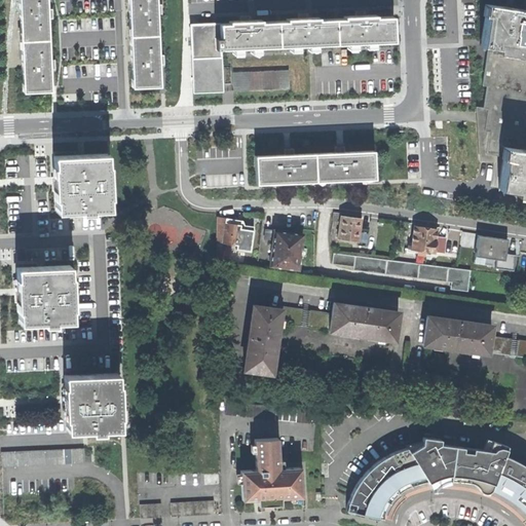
[(46,0),(19,0),(24,91),(50,90),(49,69),(49,60),(47,19),(47,9),(46,0)]
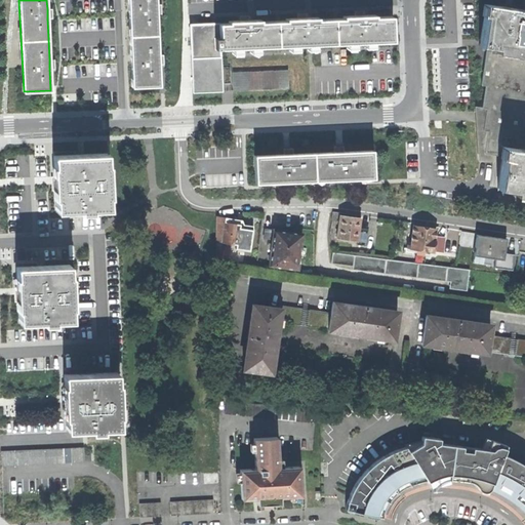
[(131,0),(134,85),(161,83),(160,62),(159,8),(159,0),(131,0)]
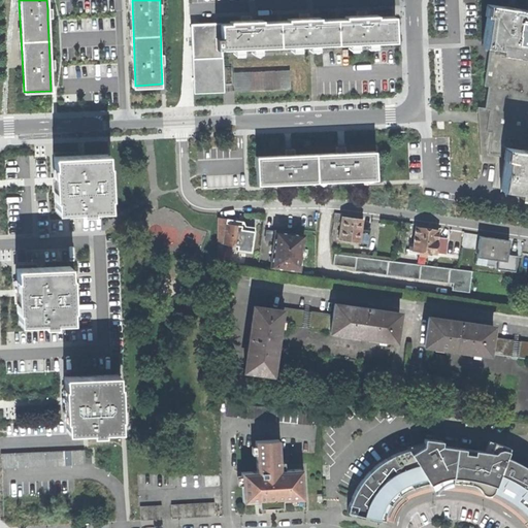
[(527,0),(527,11),(527,10),(527,56),(498,53),(499,48),(489,46),(484,86),(488,87),(485,107),(489,107),(486,131),(491,132),(487,155),(497,156),(505,157),(506,149),(527,151),(527,0)]
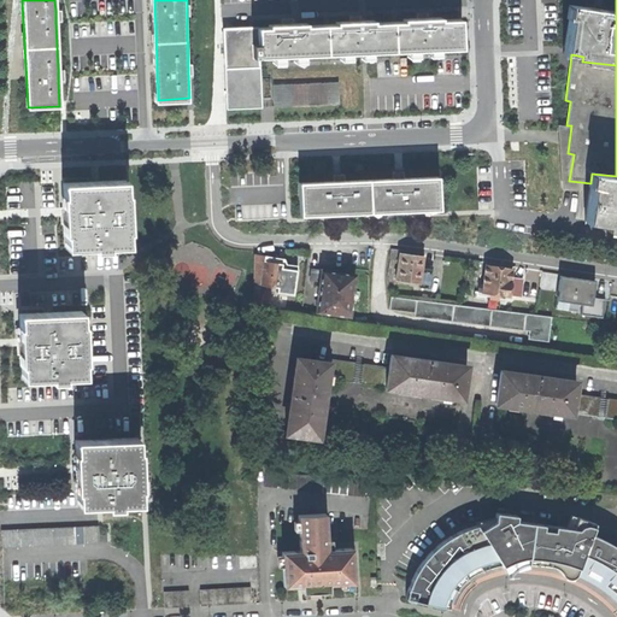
[(564,53),(571,54),(583,57),(582,62),(616,65),(616,12),(616,13),(594,10),(570,6),(564,53)]
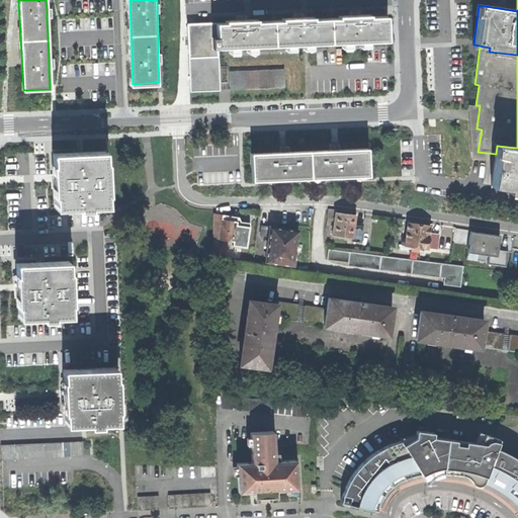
[(192,88),(223,87),(222,45),(392,38),(391,14),(374,15),(374,13),(355,14),(343,14),(343,15),(317,16),(317,15),(300,15),(285,16),(285,18),(261,19),(260,16),(245,17),(229,18),(229,20),(221,20),(221,19),(190,20),(192,88)]
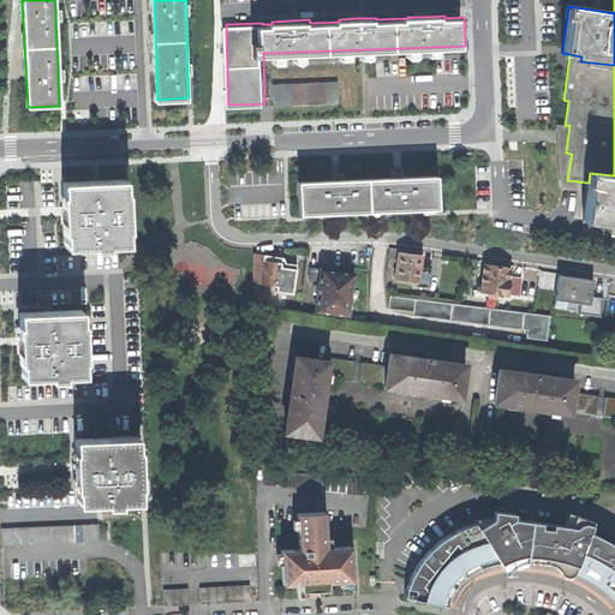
[(276,103),(342,101),(342,78),(276,82),(276,103)]
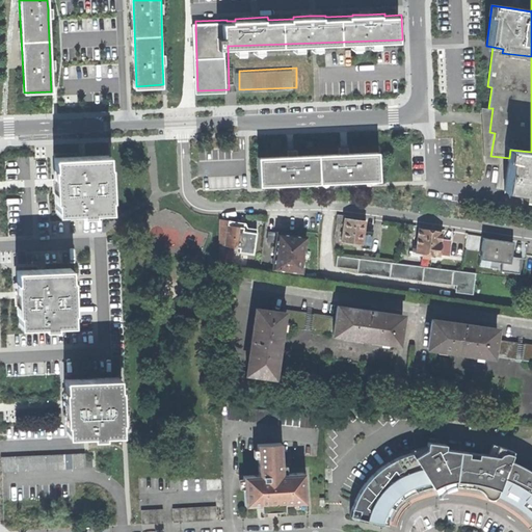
[(500,165),(501,157),(490,156),(495,133),(489,132),(493,108),(488,108),(481,109),(484,165),(500,165)]
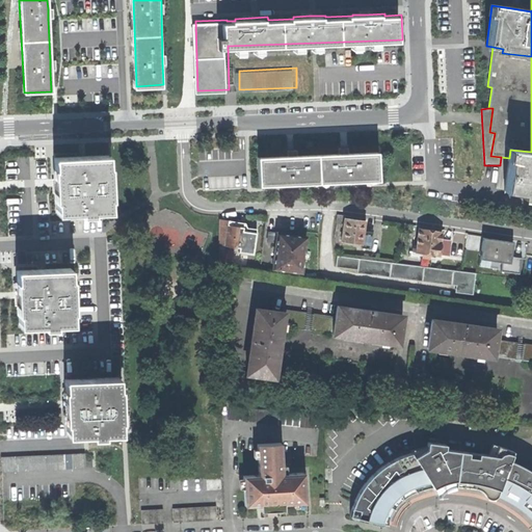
[(531,152),(510,150),(509,158),(504,190),(531,193),(531,152)]
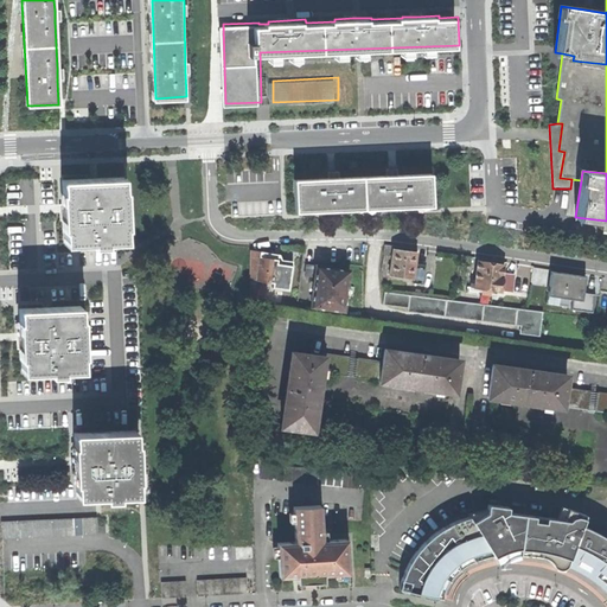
[(299,177),(300,208),(436,204),(435,172),(413,173),(313,177),(299,177)]
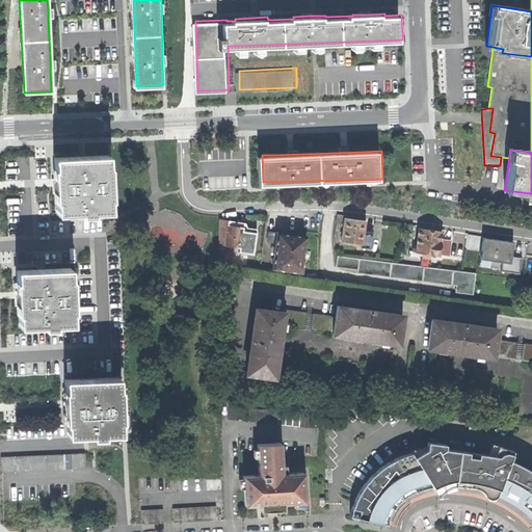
[(112,197),(111,197),(110,166),(111,166),(111,154),(57,156),(58,168),(60,168),(60,185),(61,200),(59,200),(59,212),(113,210),(112,197)]
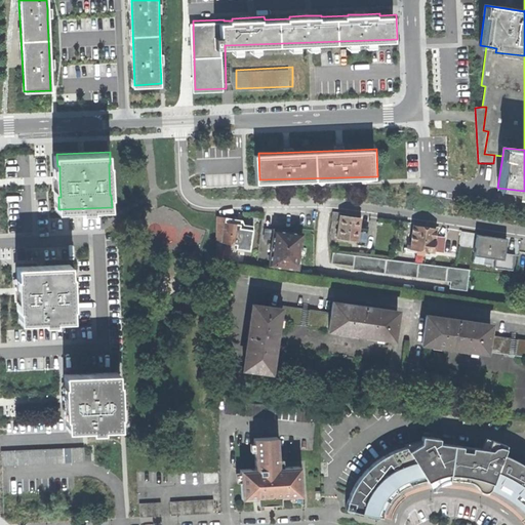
[(331,219),(338,220),(339,215),(340,215),(340,212),(332,211),(331,219)]
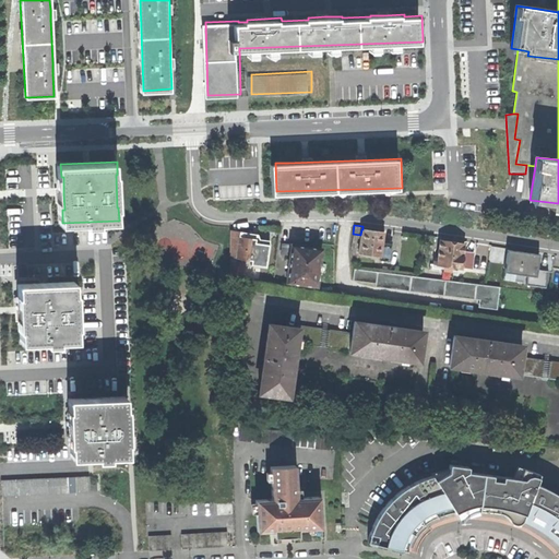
[(236,258),(239,237),(240,232),(230,229),(230,258),(236,258)]
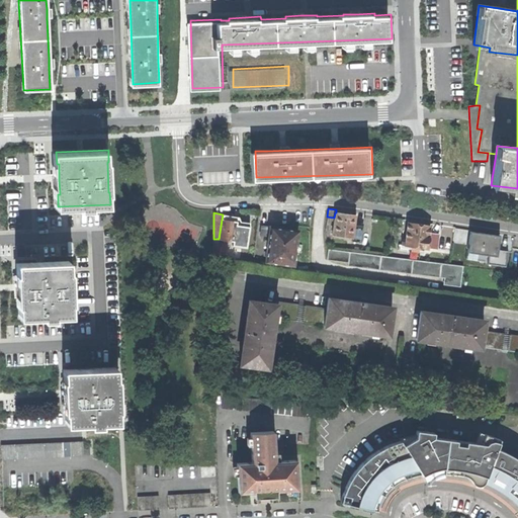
[(347,213),(336,212),(335,212),(334,218),(332,235),(352,237),(354,226),(355,214),(347,213)]
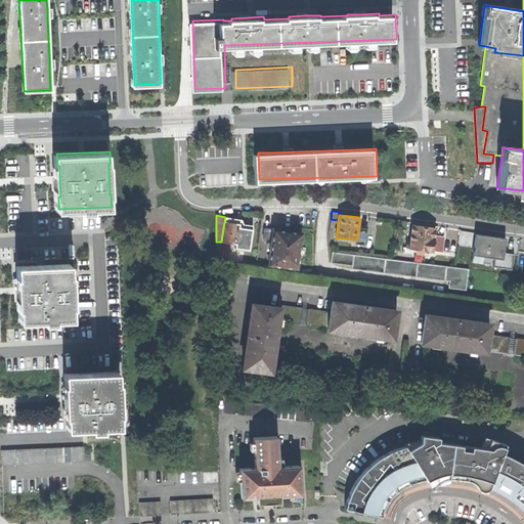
[(397,228),(405,229),(406,222),(398,221),(397,228)]
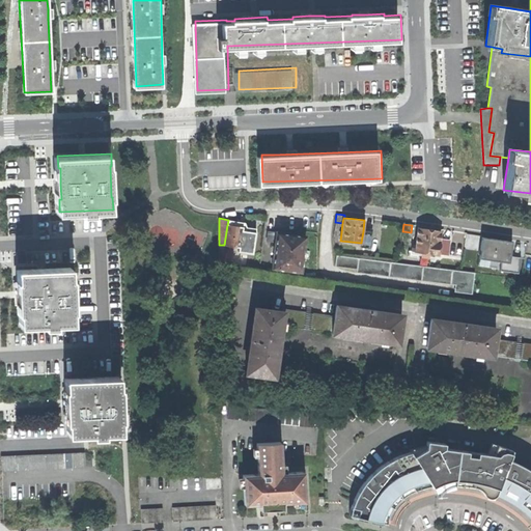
[(235,247),(239,226),(236,226),(227,225),(224,245),(235,247)]
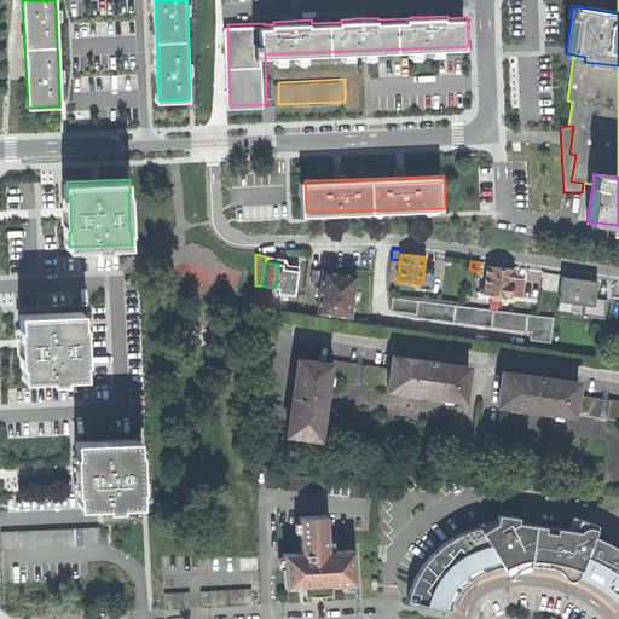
[(287,265),(278,264),(275,288),(278,288),(278,293),(294,295),(299,266),(287,265)]
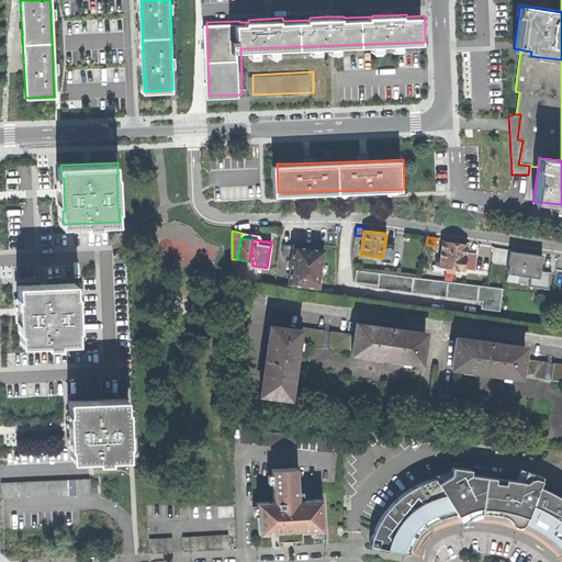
[(463,270),(463,268),(465,253),(467,245),(451,243),(442,242),(439,262),(439,266),(446,267),(452,268),(463,270)]
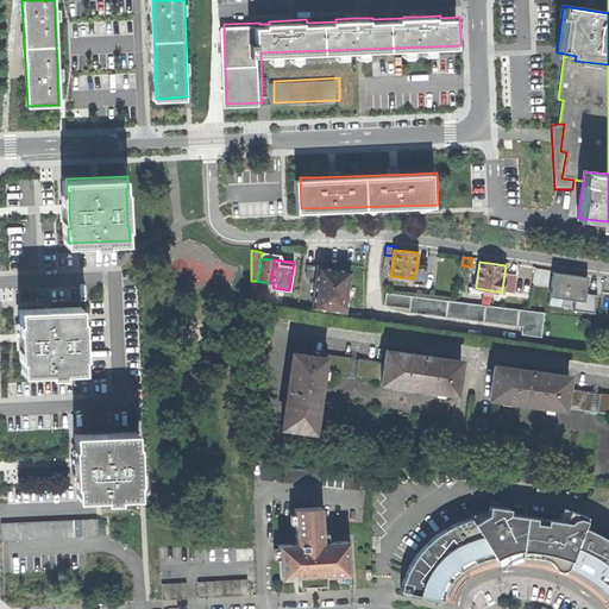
[(307,276),(316,277),(318,267),(308,265),(307,276)]
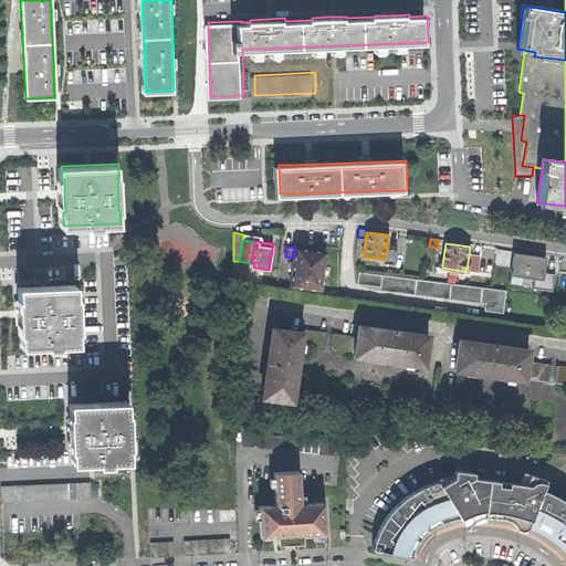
[(387,247),(385,259),(385,264),(395,265),(397,248),(387,247)]
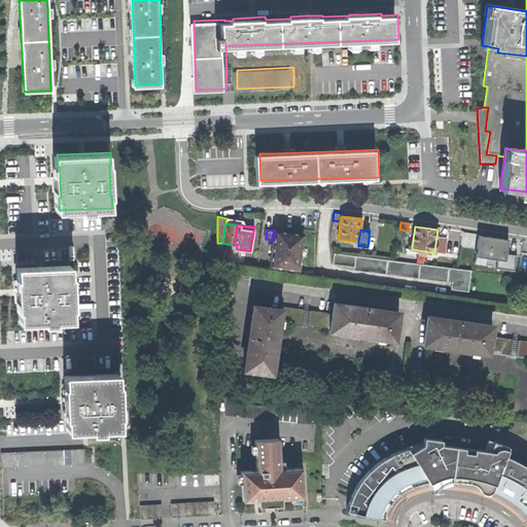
[(297,269),(300,254),(301,249),(303,235),(285,232),(275,231),(274,240),(270,266),(297,269)]
